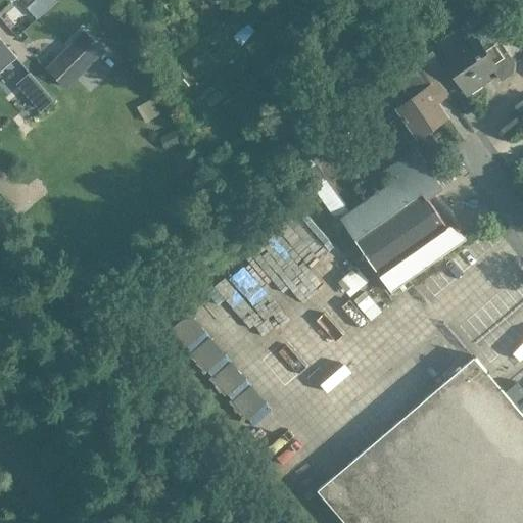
[(66,89),(102,51),(84,33),(47,70),(66,89)]
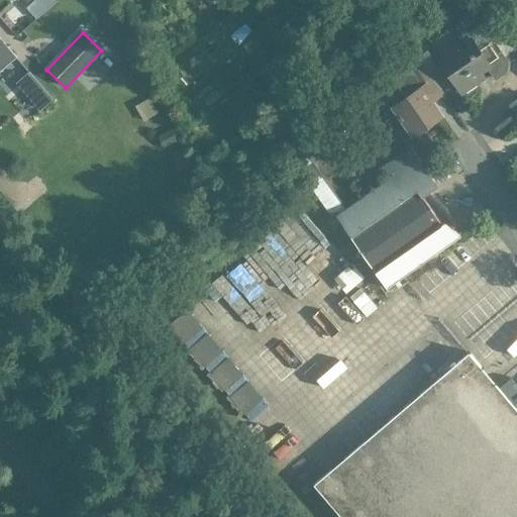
[(0,71),(16,58),(3,43),(0,38),(0,71)]
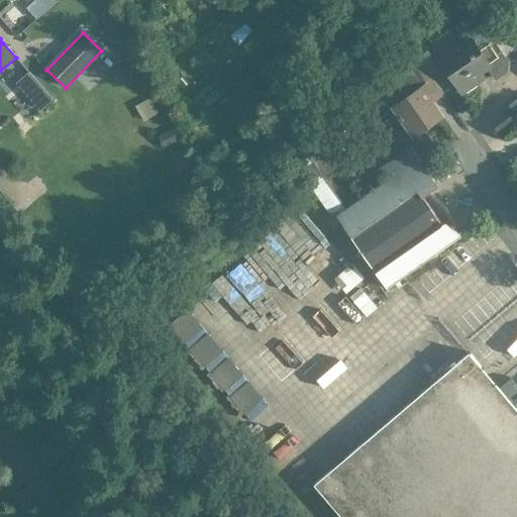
[(502,55),(497,58),(489,45),(479,52),(471,39),(440,61),(462,92),(477,82),(474,77),(488,67),(496,78),(506,71),(508,64),(502,55)]
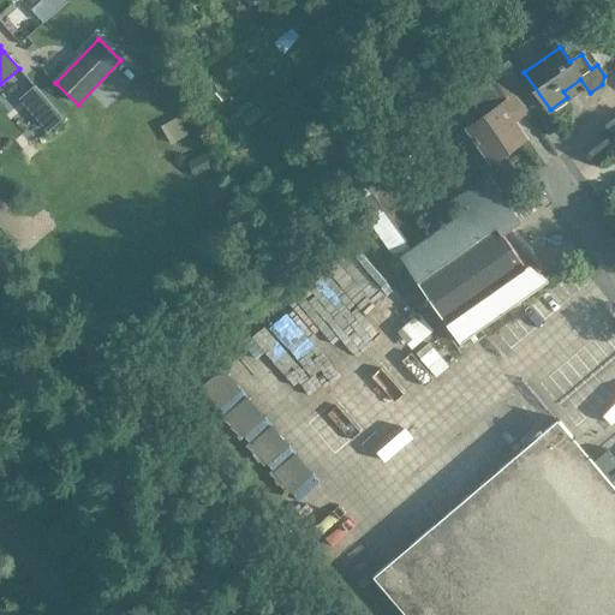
[(502,105),(515,96),(500,72),(471,91),(487,115),(467,129),(490,162),(525,138),(502,105)]
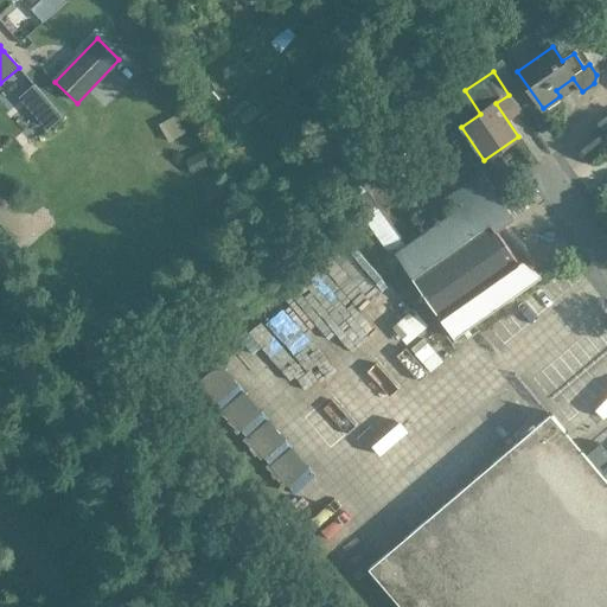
[(43,96),(33,85),(18,98),(27,109),(43,96)]
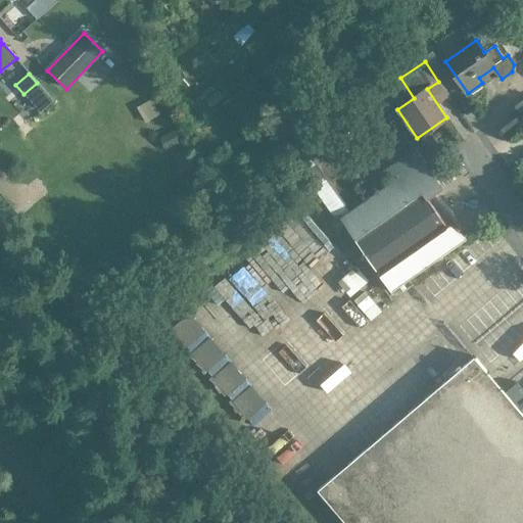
[(522,95),(520,91),(508,100),(514,109),(522,102),(522,95)]
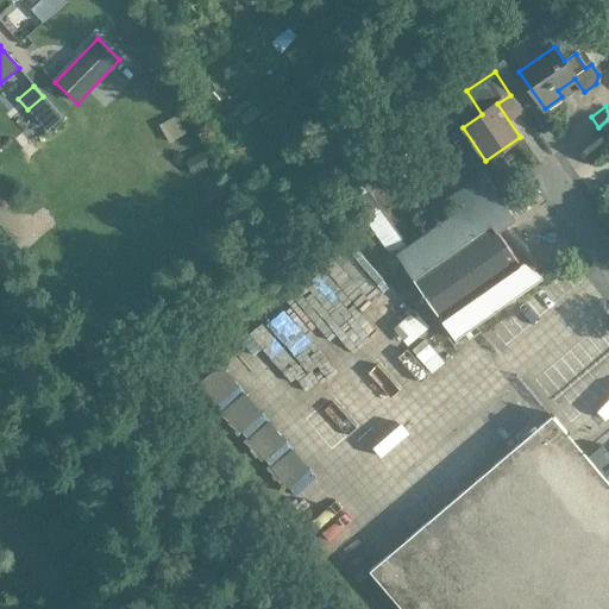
[(343,187),(359,177),(352,165),(336,174),(343,187)]
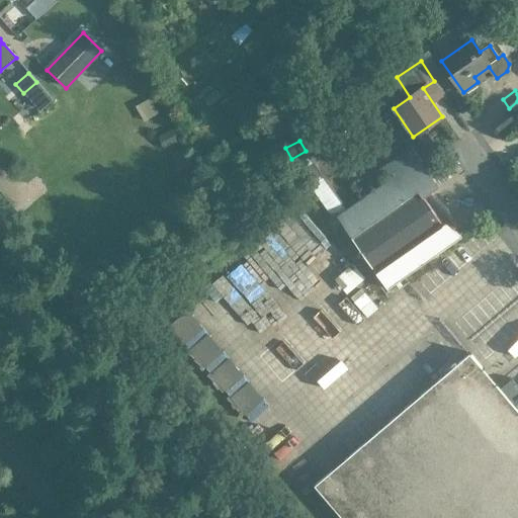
[(383,167),(392,178),(336,218),(387,289),(462,237),(445,224),(443,225),(423,197),(438,186),(411,148),(383,167)]
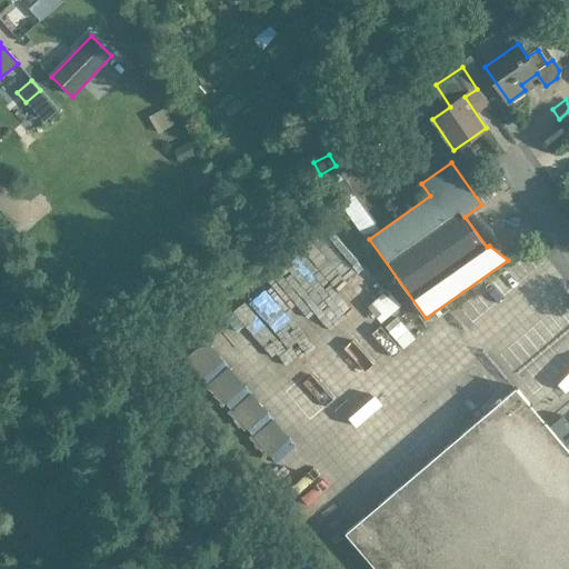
[(329,187),(345,178),(338,167),(322,176),(329,187)]
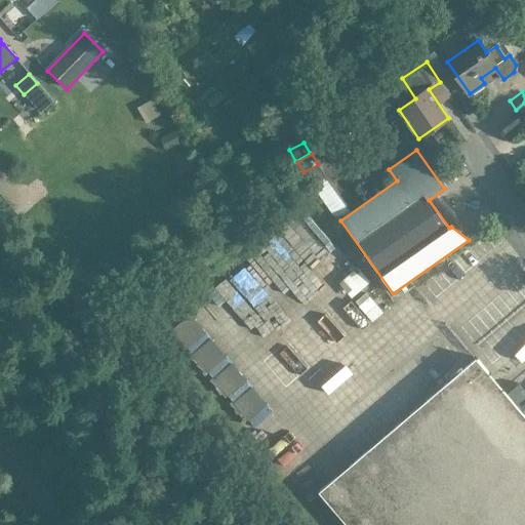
[(341,281),(352,276),(344,263),(333,269),(341,281)]
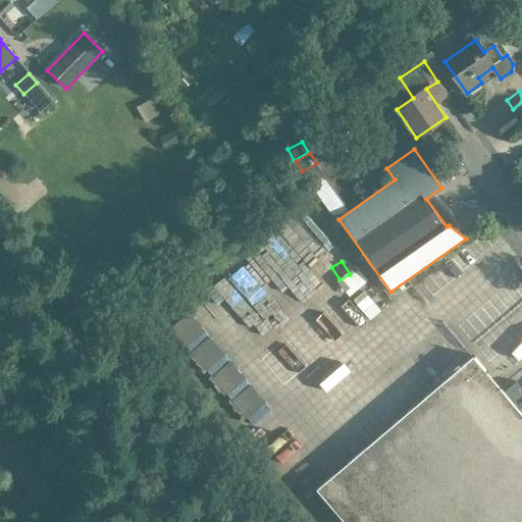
[(488,331),(521,303),(521,290),(482,323),(488,331)]
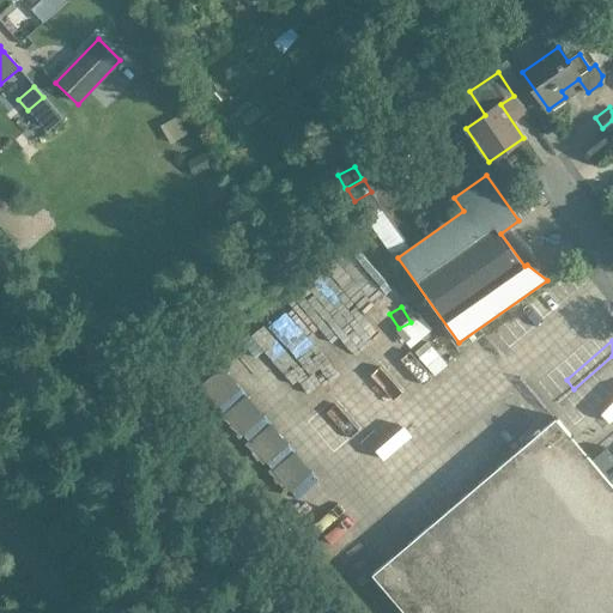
[(372,575),(405,612),(612,612),(612,486),(556,419),(372,575)]
